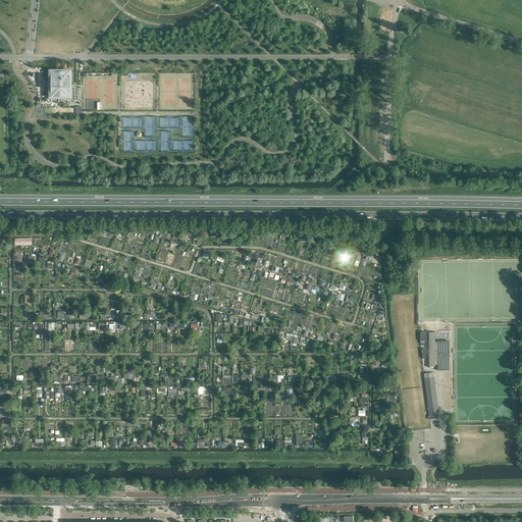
[(62,69),(48,69),(48,81),(56,81),(56,88),(48,88),(48,100),(59,100),(59,98),(68,98),(68,72),(62,72),(62,69)]
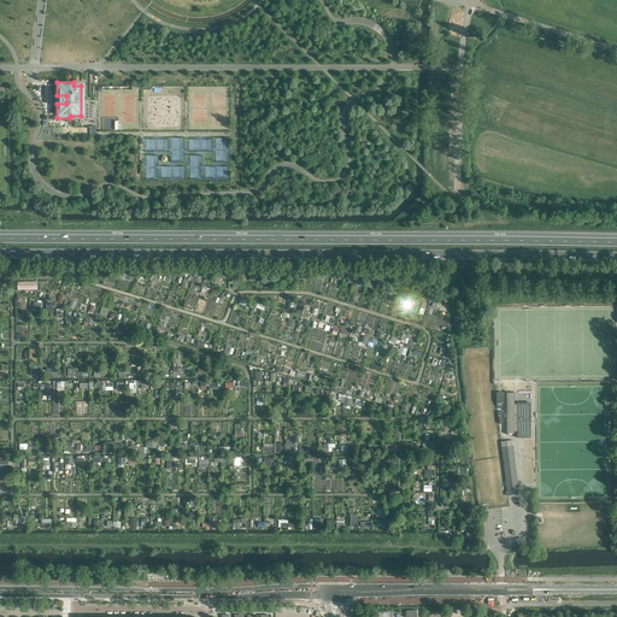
[(105,277),(104,283),(115,287),(117,281),(105,277)]
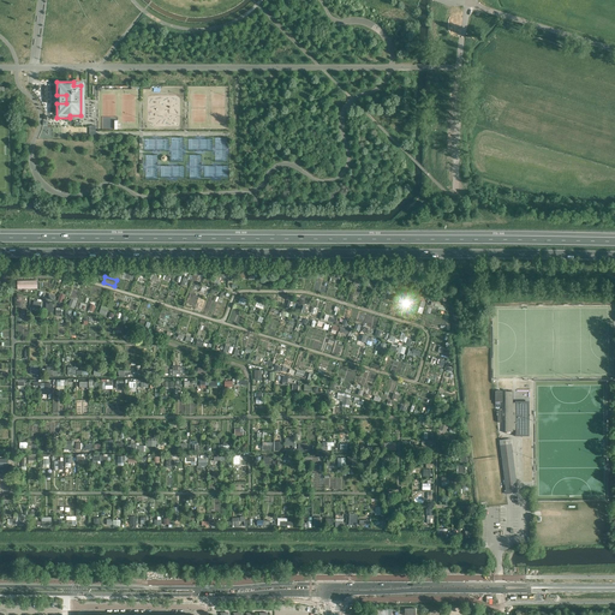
[(407,353),(419,358),(422,352),(410,347),(407,353)]
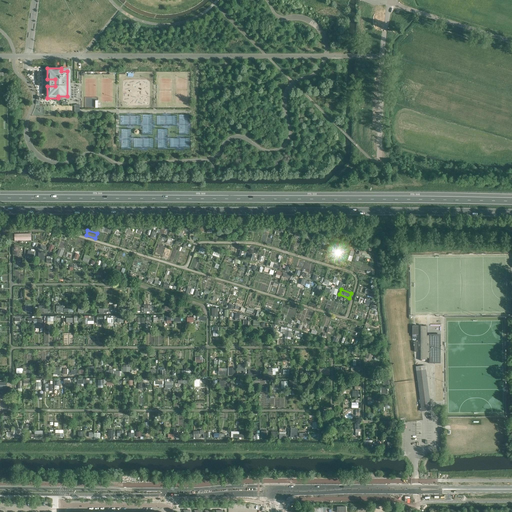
[(284,337),(290,339),(293,329),(282,326),(281,331),(286,332),(284,337)]
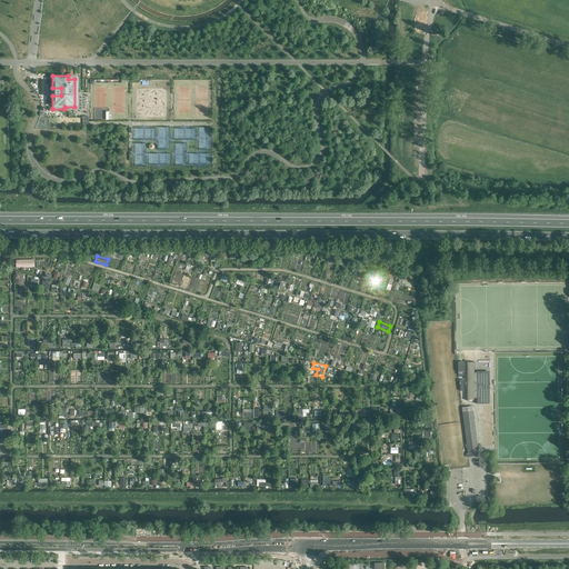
[(475,362),(467,362),(467,400),(473,400),(475,400),(475,398),(477,398),(477,403),(478,403),(478,402),(481,402),(488,402),(488,395),(488,372),(482,372),(480,372),(478,372),(478,371),(477,371),(477,372),(475,372),(475,370),(475,362)]
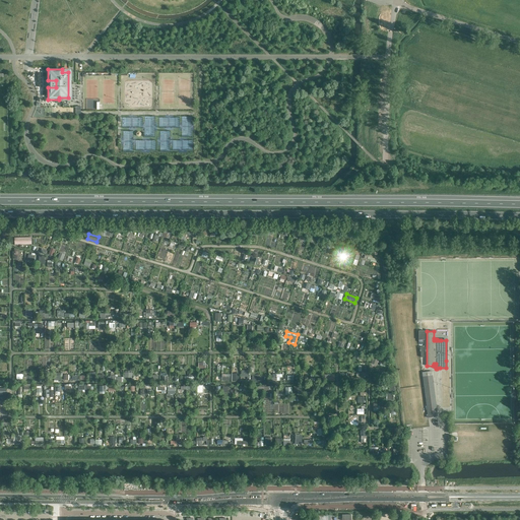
[(432,371),(423,373),(428,418),(438,416),(432,371)]
